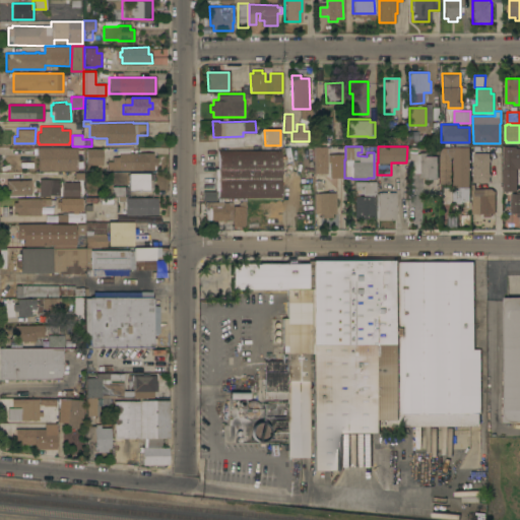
[(469,191),(471,191),(471,210),(463,210),(463,204),(457,204),(457,201),(453,201),(453,190),(456,190),(456,186),(453,186),(453,156),(452,156),(452,160),(452,163),(452,177),(452,180),(452,182),(451,182),(451,190),(440,190),(440,182),(440,147),(450,147),(450,146),(470,146),(469,191)]
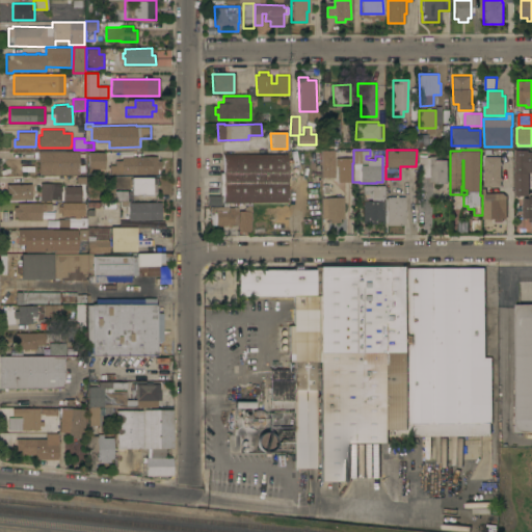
[(514,155),(514,150),(531,151),(531,173),(528,173),(528,196),(513,196),(514,155)]
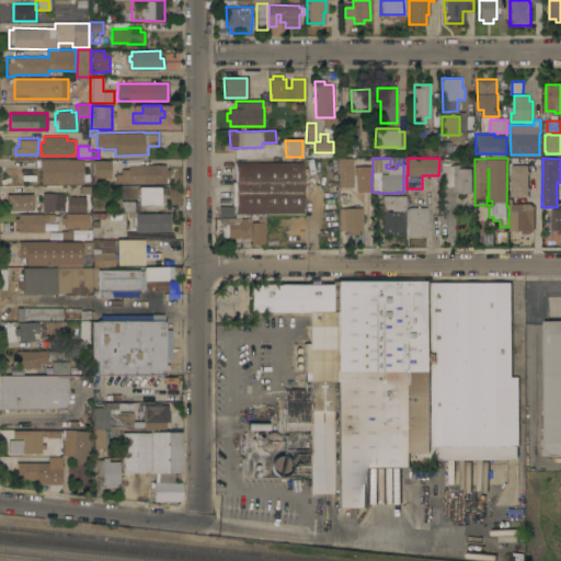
[(42,184),(42,159),(83,159),(83,184),(42,184)]
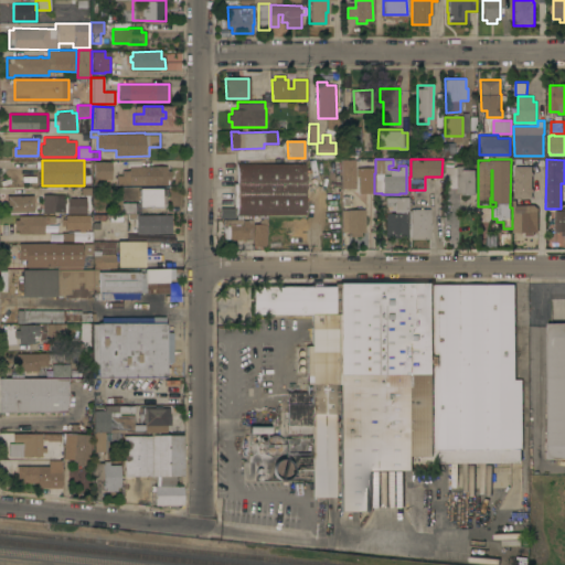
[(355,188),(340,188),(340,160),(355,160),(355,188)]
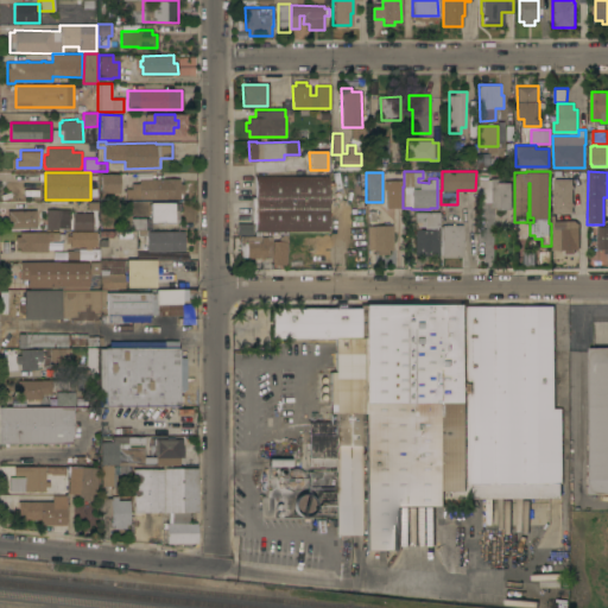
[(101,191),(102,173),(121,173),(120,192),(101,191)]
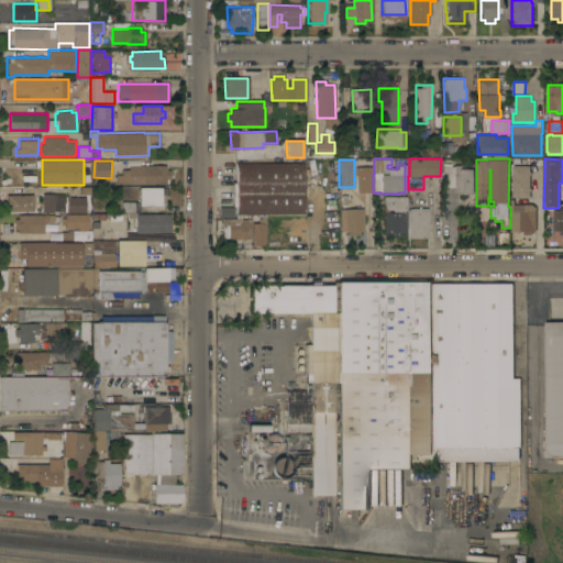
[(236,213),(236,205),(233,205),(233,183),(236,183),(236,162),(305,162),(305,213),(236,213)]
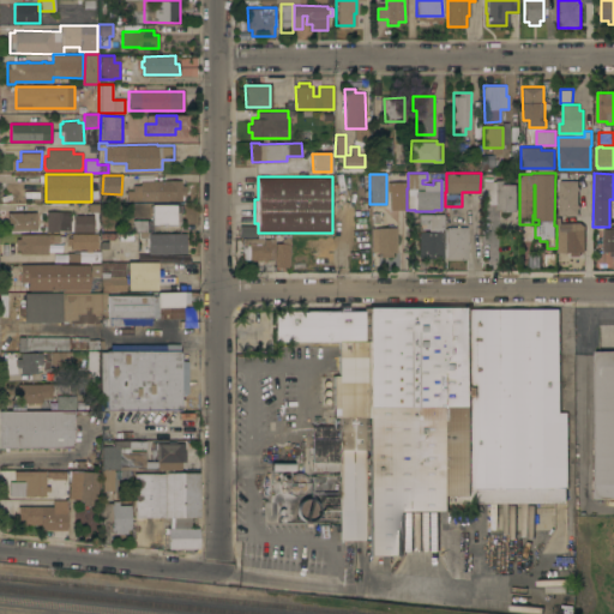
[(517,211),(505,211),(505,209),(495,209),(495,203),(483,204),(483,181),(495,181),(495,180),(504,179),(504,185),(517,184),(517,211)]
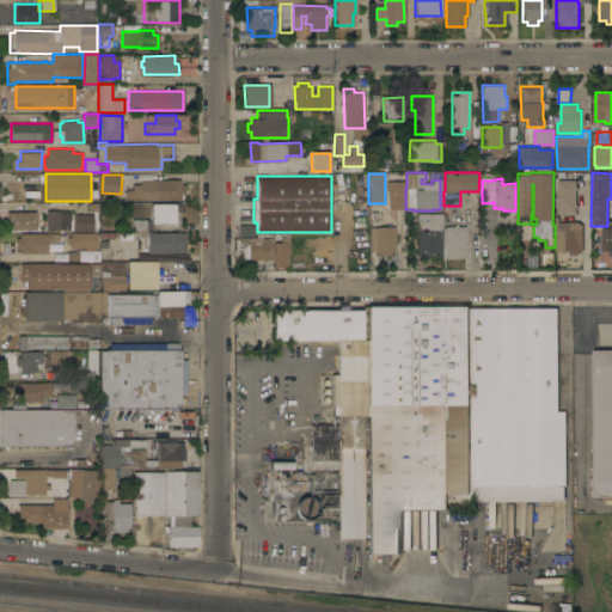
[(181,179),(181,184),(185,184),(185,194),(181,194),(181,200),(140,201),(140,200),(127,200),(127,190),(133,189),(133,184),(140,184),(140,179),(181,179)]
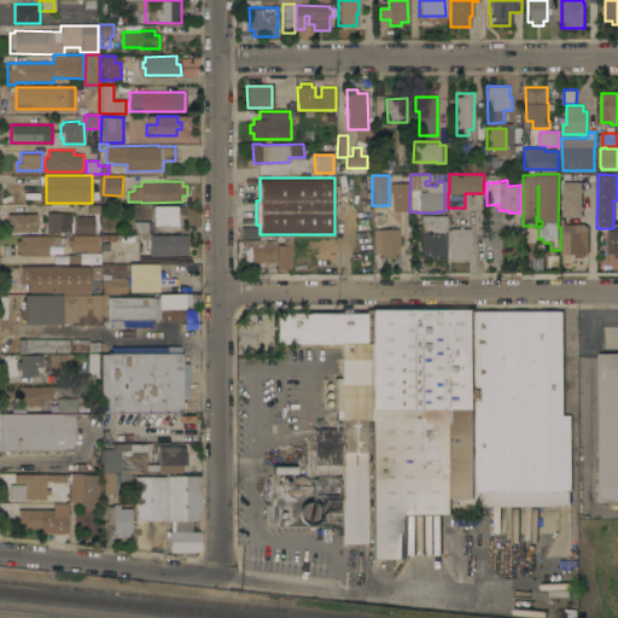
[(582,187),(583,187),(583,192),(582,192),(582,205),(583,205),(583,209),(582,209),(582,215),(563,216),(563,205),(561,205),(561,202),(563,202),(563,194),(561,194),(561,192),(563,192),(563,181),(582,181),(582,187)]
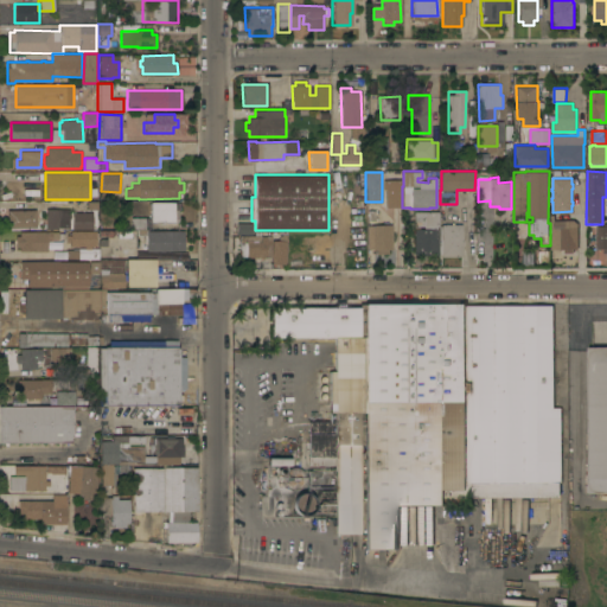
[(384,203),(384,180),(401,180),(401,202),(397,203),(397,208),(388,208),(388,203),(384,203)]
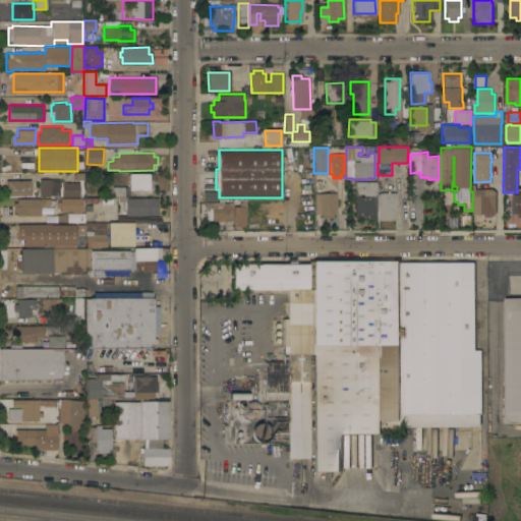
[(150,173),(150,180),(153,180),(153,190),(141,190),(141,189),(130,189),(130,196),(113,196),(113,186),(129,186),(129,173),(150,173)]
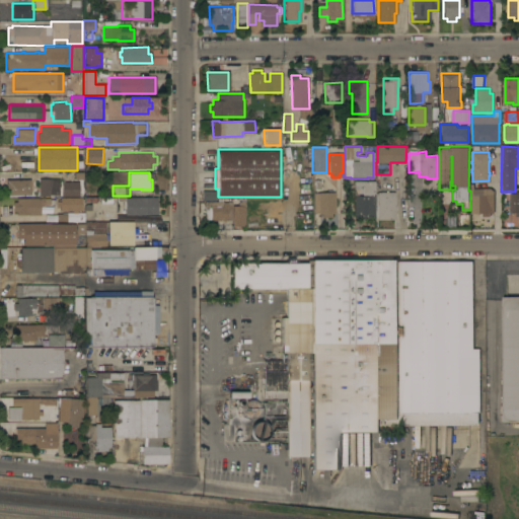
[(60,178),(59,195),(50,194),(50,196),(40,196),(40,177),(60,178)]
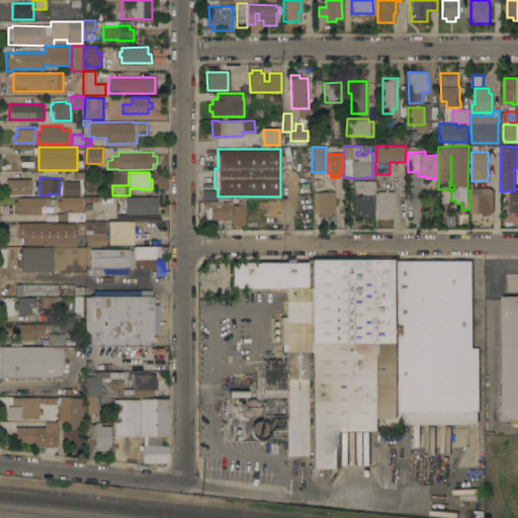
[(29,178),(30,193),(7,194),(6,179),(29,178)]
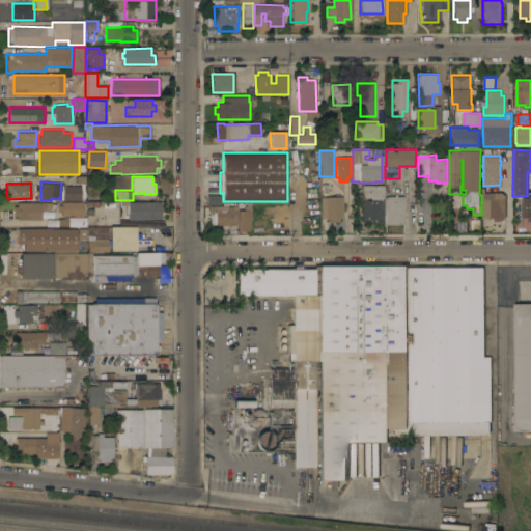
[(363,200),(371,200),(371,198),(362,198),(363,185),(384,185),(384,197),(382,197),(382,210),(383,210),(383,223),(362,222),(363,200)]
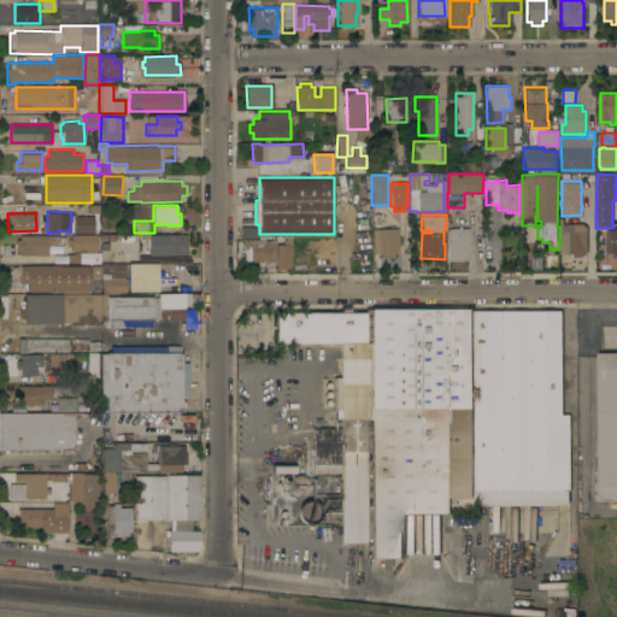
[(94,234),(72,234),(72,217),(94,217),(94,234)]
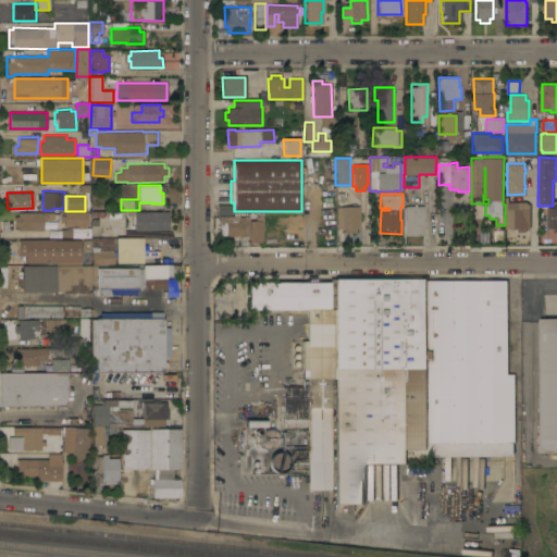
[(531,229),(527,229),(527,232),(518,232),(518,229),(506,229),(506,209),(505,209),(505,197),(509,197),(509,201),(528,201),(531,205),(531,229)]
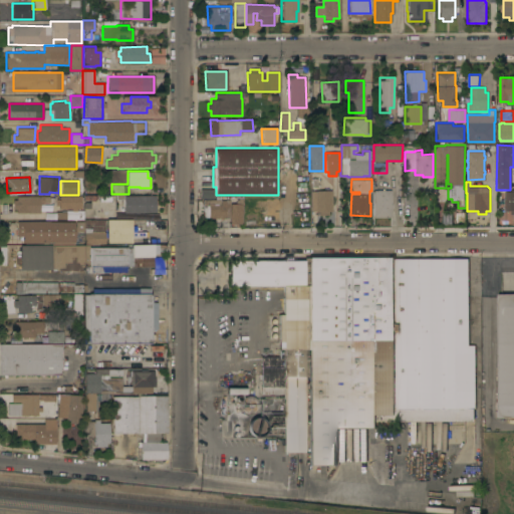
[(513,214),(511,214),(511,211),(505,211),(505,195),(505,191),(511,191),(511,189),(513,189),(513,214)]
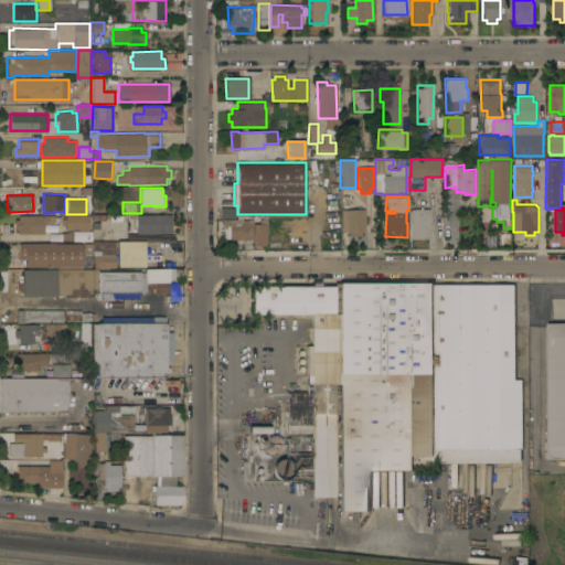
[(365,232),(361,232),(361,235),(350,235),(350,232),(347,232),(347,209),(365,209),(365,232)]
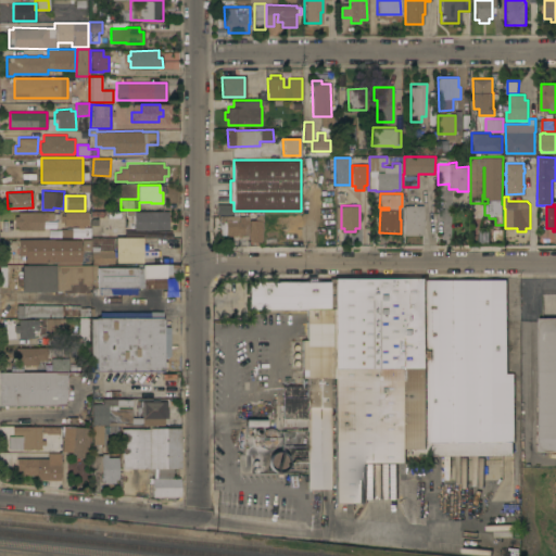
[(424,211),(425,228),(424,228),(424,234),(405,234),(405,219),(403,219),(403,206),(405,206),(405,205),(424,205),(424,211)]
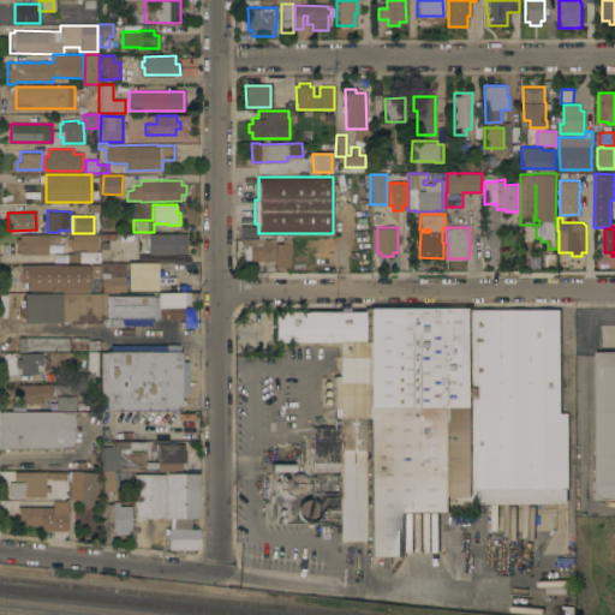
[(149,255),(149,237),(141,238),(141,232),(149,232),(149,234),(186,233),(186,254),(149,255)]
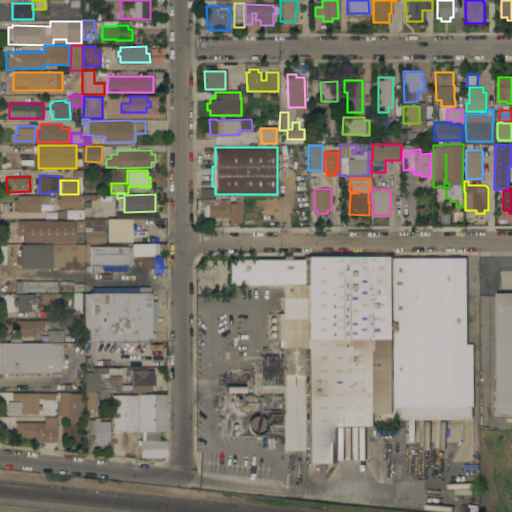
[(44,195),(49,195),(49,201),(44,201),(44,203),(40,203),(40,211),(17,212),(17,208),(13,208),(13,199),(17,199),(17,195),(44,195)]
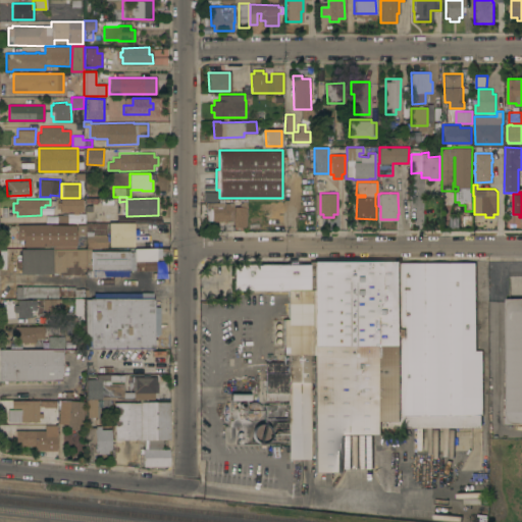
[(82,199),(82,212),(60,212),(60,199),(82,199)]
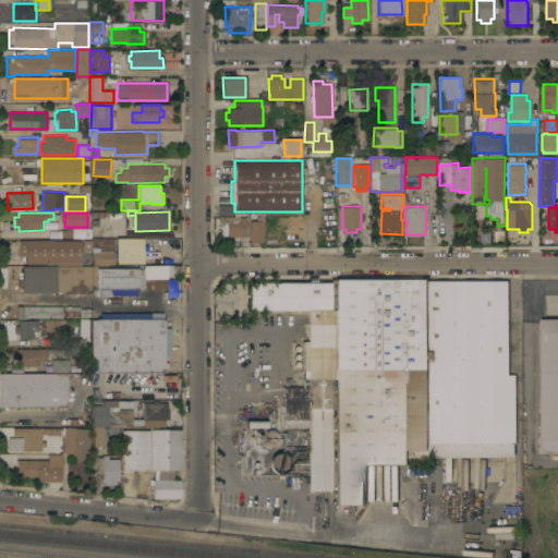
[(263,242),(250,242),(250,237),(220,235),(221,216),(239,216),(250,217),(250,232),(251,220),(263,220),(263,242)]
